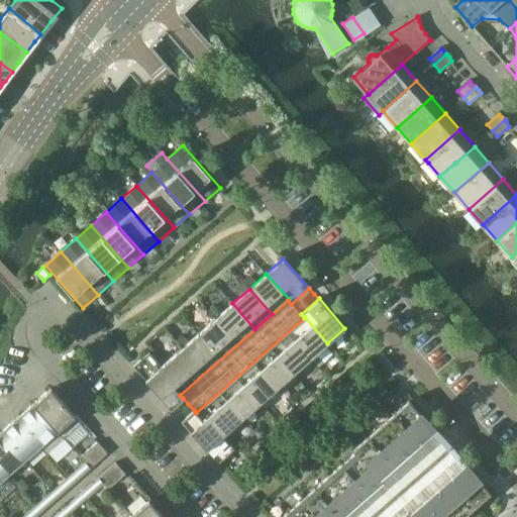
[(237,344),(254,329),(232,303),(215,318),(237,344)]
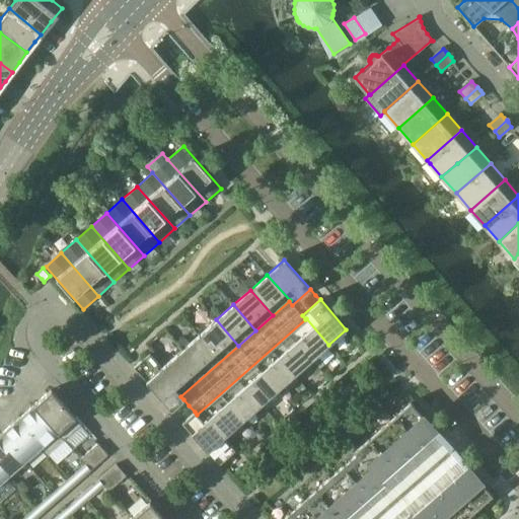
[(289,334),(312,359),(328,345),(306,318),(305,319),(289,334)]
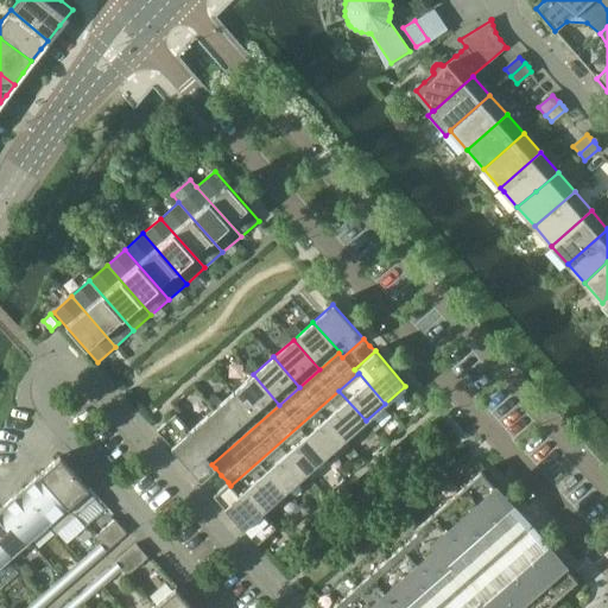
[(253,374),(233,392),(260,422),(279,405),(253,374)]
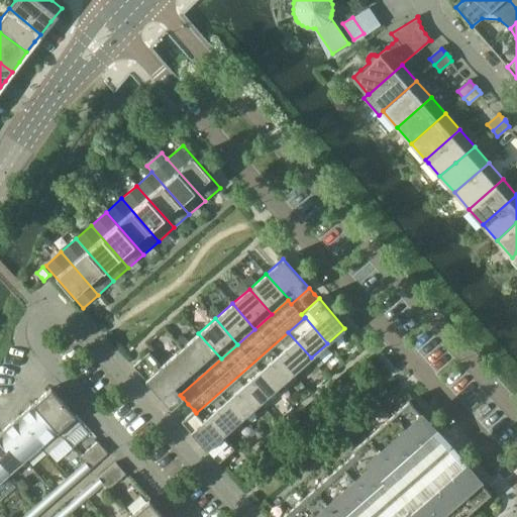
[(294,373),(311,357),(288,332),(271,347),(294,373)]
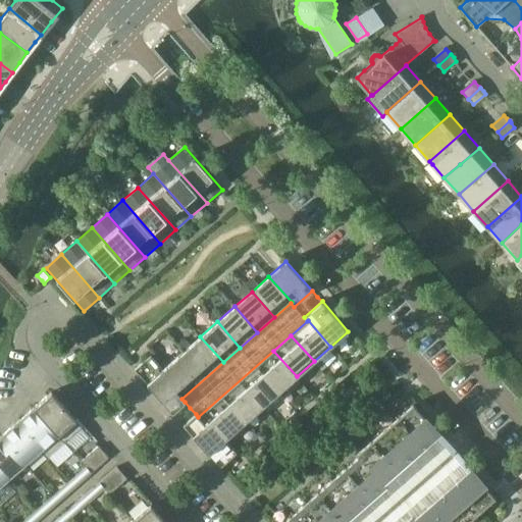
[(206,377),(223,362),(200,336),(184,352),(206,377)]
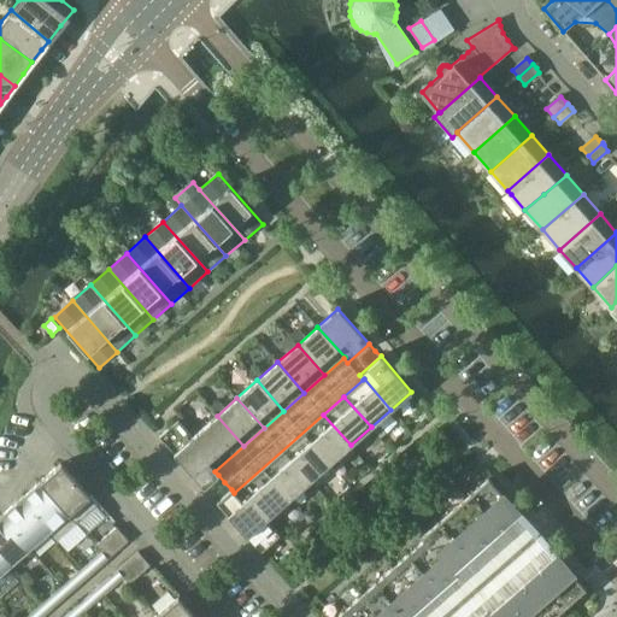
[(323,415),(304,432),(330,463),(351,445),(323,415)]
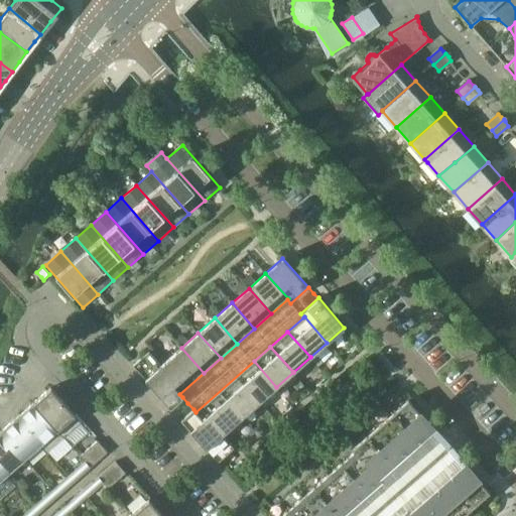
[(145,379),(170,407),(182,397),(179,394),(204,373),(181,348),(160,365),(161,366),(153,372),(145,379)]
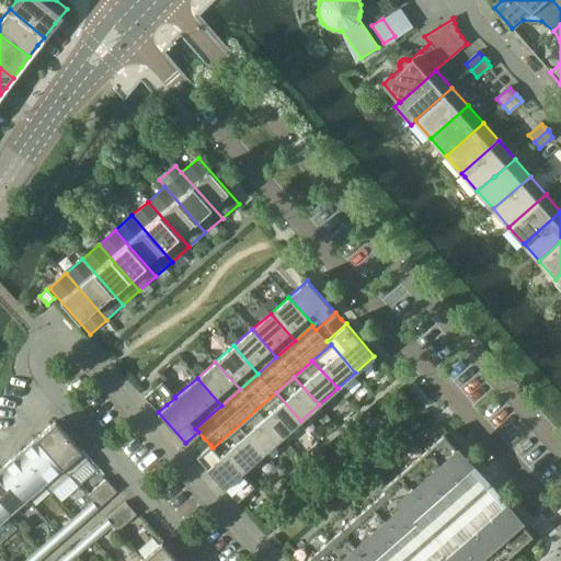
[(160,397),(169,390),(161,382),(153,390),(160,397)]
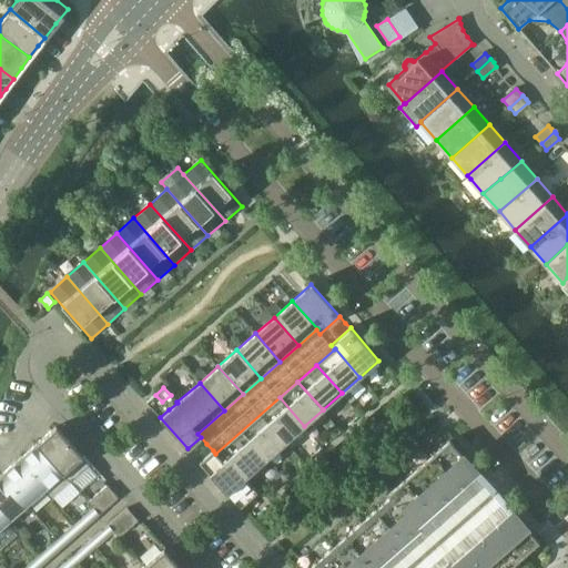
[(155,395),(146,402),(153,409),(162,402),(155,395)]
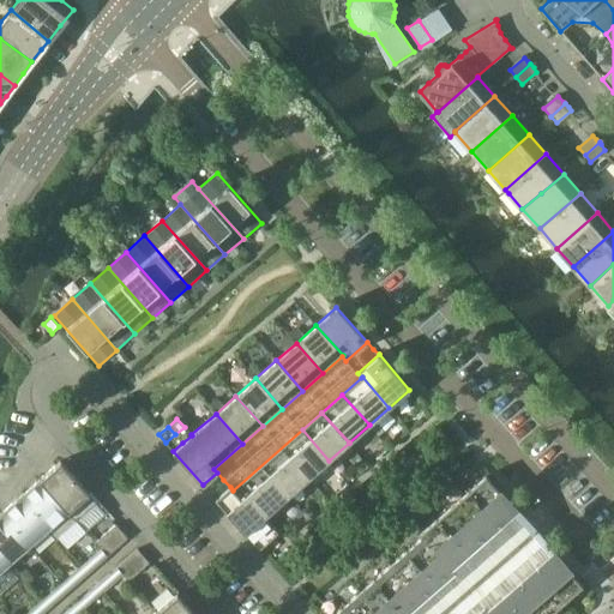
[(192,435),(191,434),(185,427),(175,434),(182,443),(192,435)]
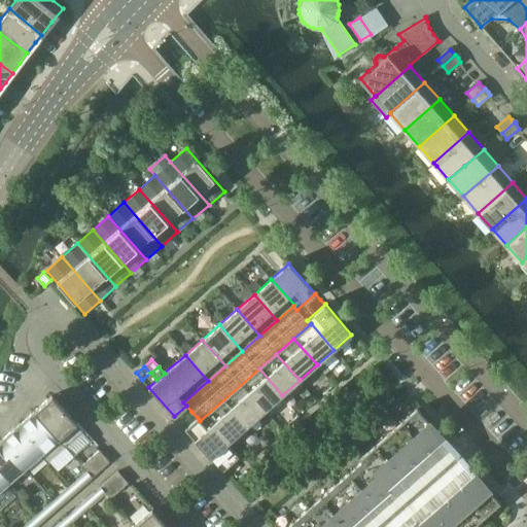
[(265,411),(282,395),(259,369),(242,384),(265,411)]
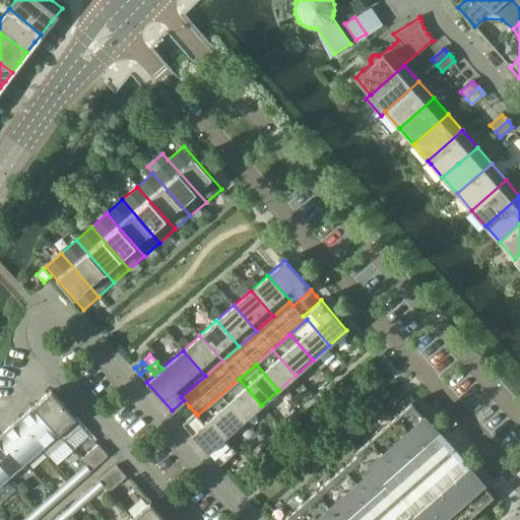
[(148,368),(140,375),(146,382),(154,375),(148,368)]
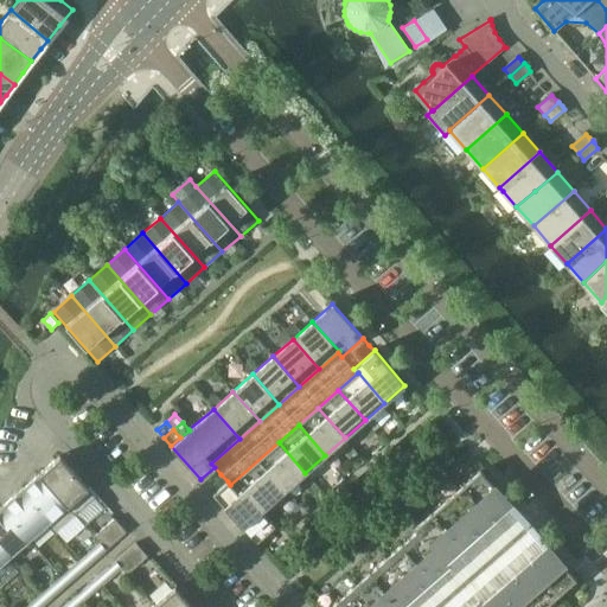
[(305,473),(279,442),(259,460),(286,490),(305,473)]
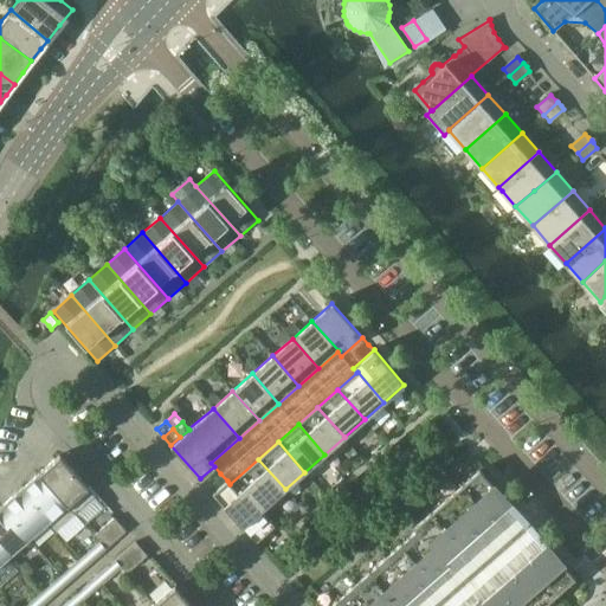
[(39,474),(75,515),(95,496),(88,488),(88,487),(59,455),(39,474)]
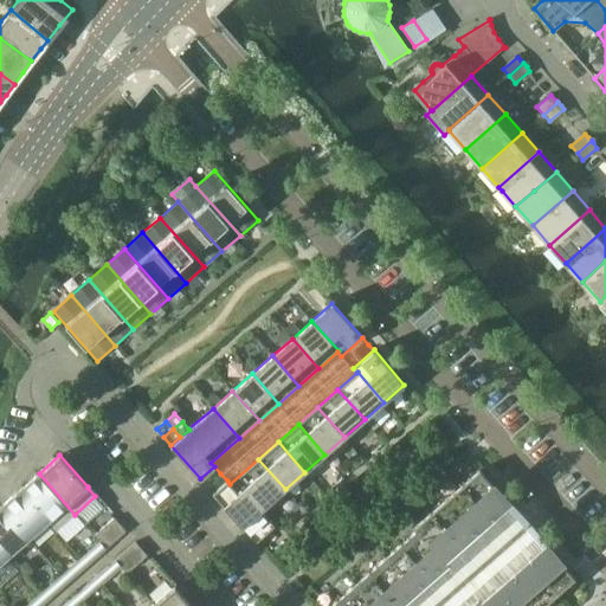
[(264,508),(285,489),(258,459),(230,484),(227,481),(213,492),(242,527),(251,519),(260,510),(264,508)]
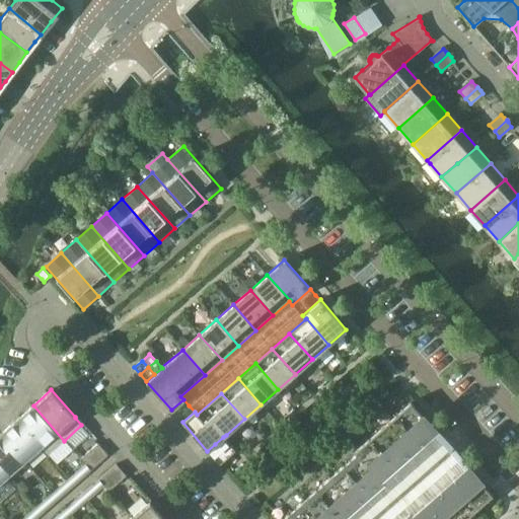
[(464,518),(492,496),(456,455),(446,460),(445,458),(443,455),(439,446),(446,443),(436,431),(411,402),(354,452),(356,455),(283,518),(464,518)]
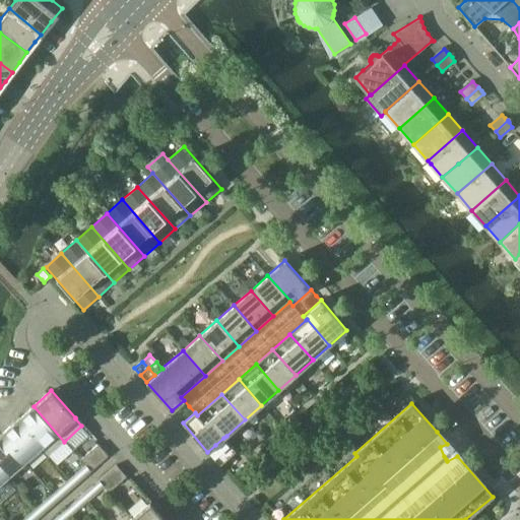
[(17,420),(41,448),(42,448),(48,456),(64,442),(34,406),(17,420)]
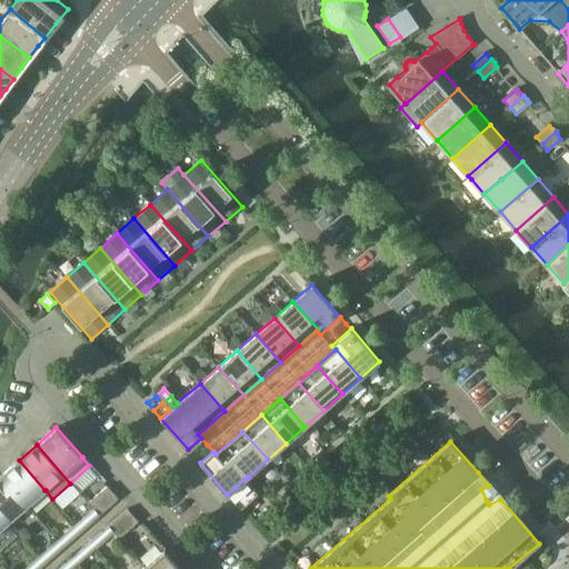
[(45,490),(19,460),(0,476),(0,477),(27,507),(45,490)]
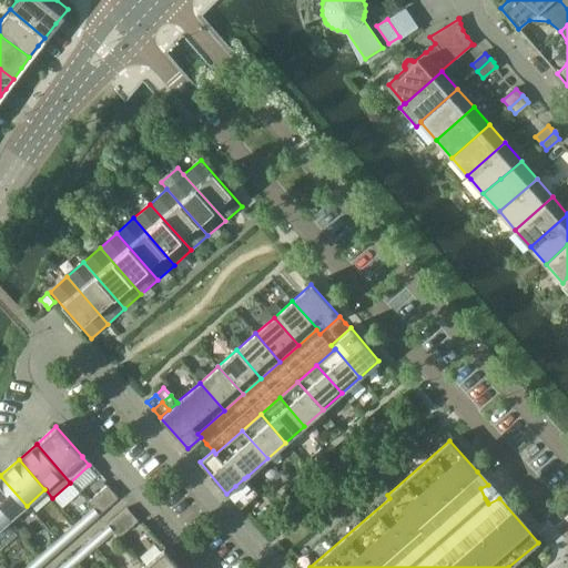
[(0,514),(8,523),(27,506),(0,476),(0,514)]
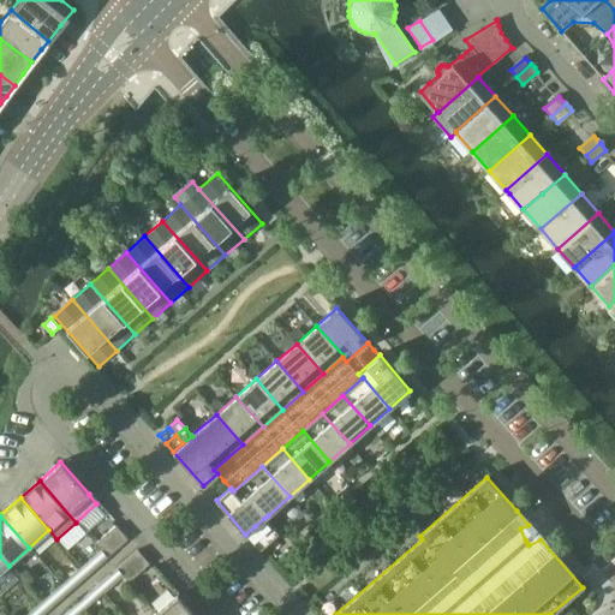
[(262,535),(272,526),(264,518),(255,526),(262,535)]
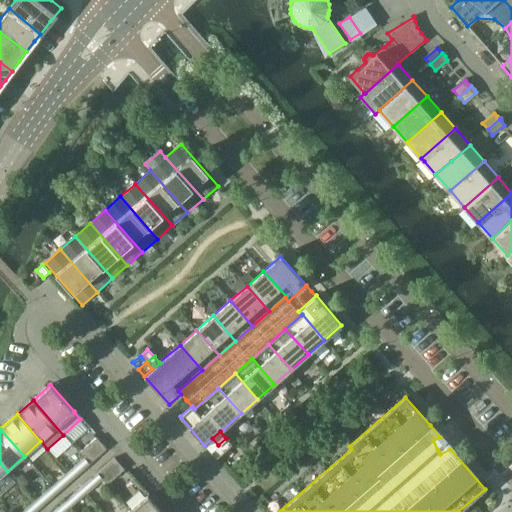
[(84,457),(90,463),(107,449),(97,437),(80,452),(84,457)]
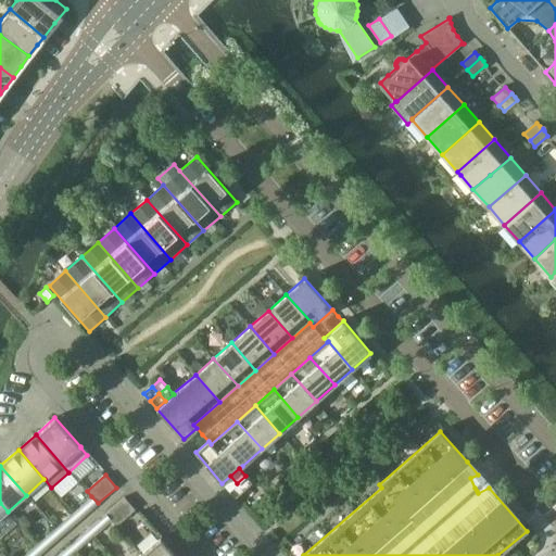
[(230,476),(222,483),(229,491),(237,483),(230,476)]
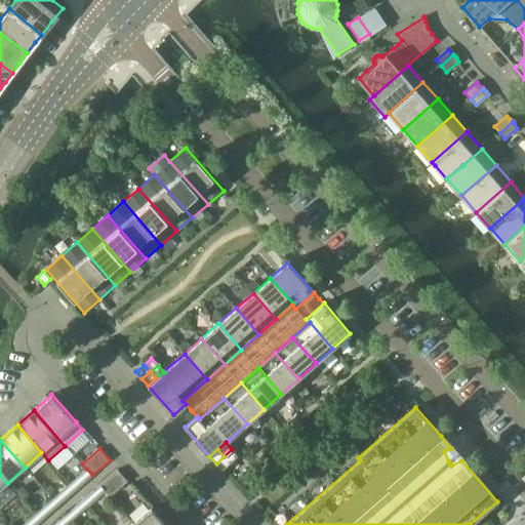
[(232,449),(224,456),(230,463),(238,456),(232,449)]
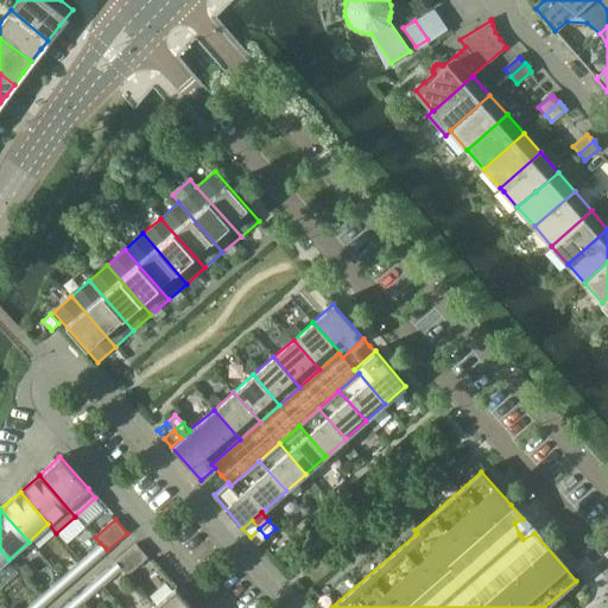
[(259,529),(251,537),(258,544),(261,540),(266,537),(259,529)]
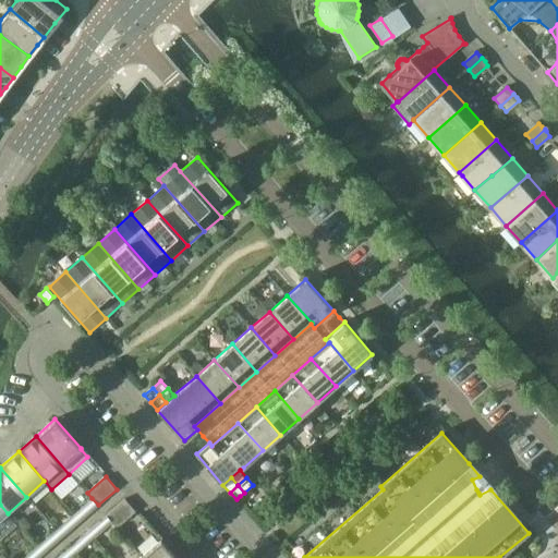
[(81,521),(98,505),(92,498),(74,513),(81,521)]
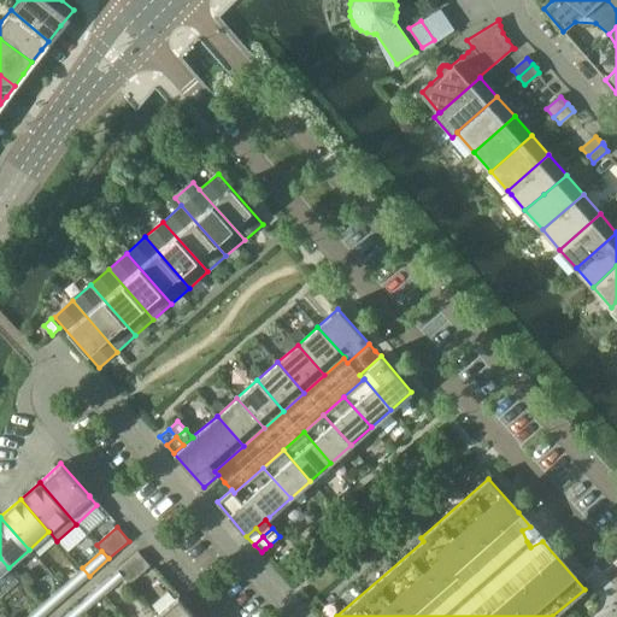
[(139,552),(118,569),(124,576),(125,575),(131,582),(151,565),(139,552)]
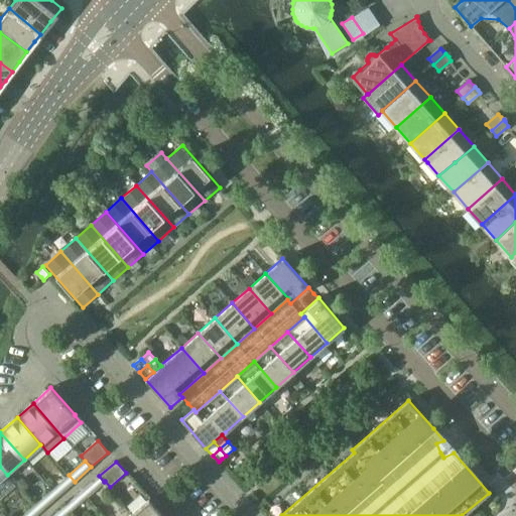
[(75,482),(69,475),(52,490),(57,496),(75,482)]
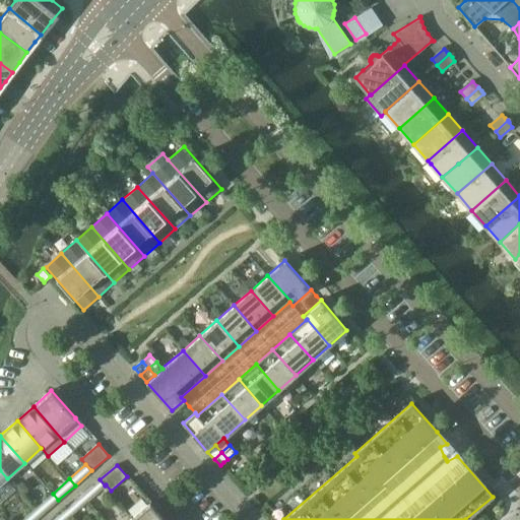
[(83,495),(87,500),(105,485),(100,479),(83,495)]
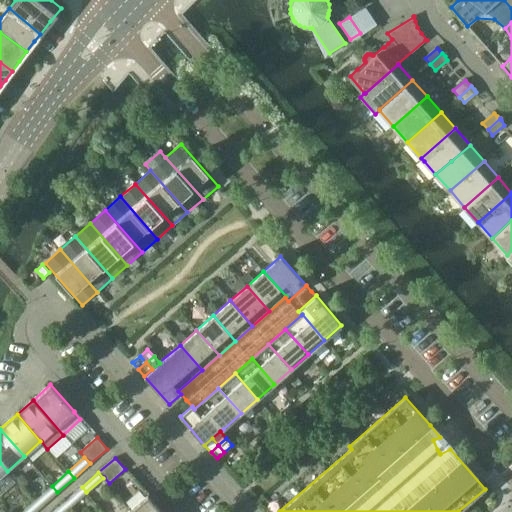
[(52,486),(36,500),(41,506),(57,492),(52,486)]
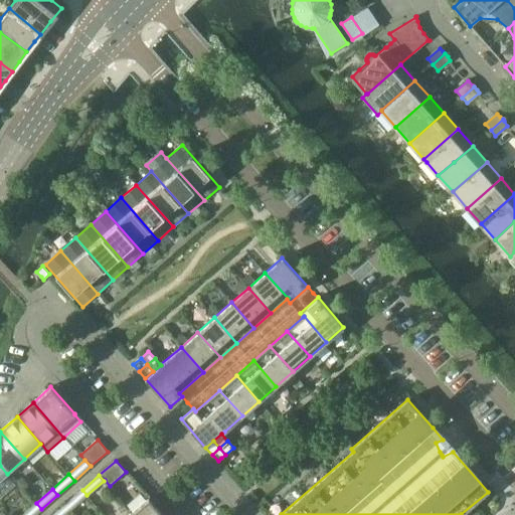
[(65,504),(70,510),(87,495),(82,490),(65,504)]
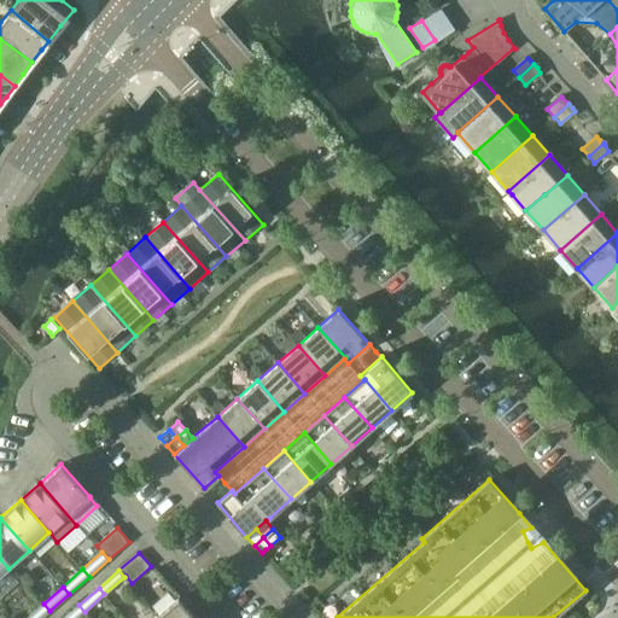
[(196,617),(178,598),(158,614),(161,617),(196,617)]
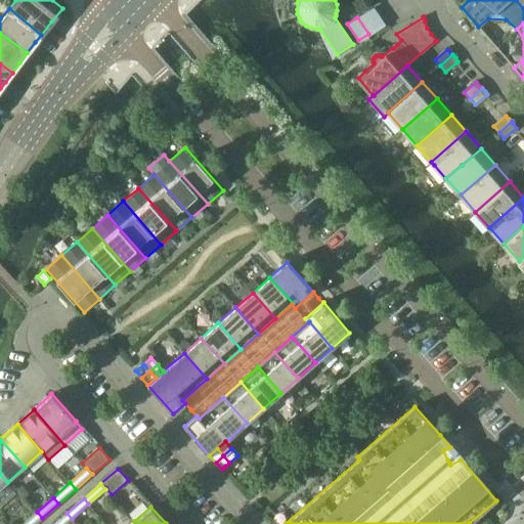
[(35,523),(42,518),(37,512),(23,523),(35,523)]
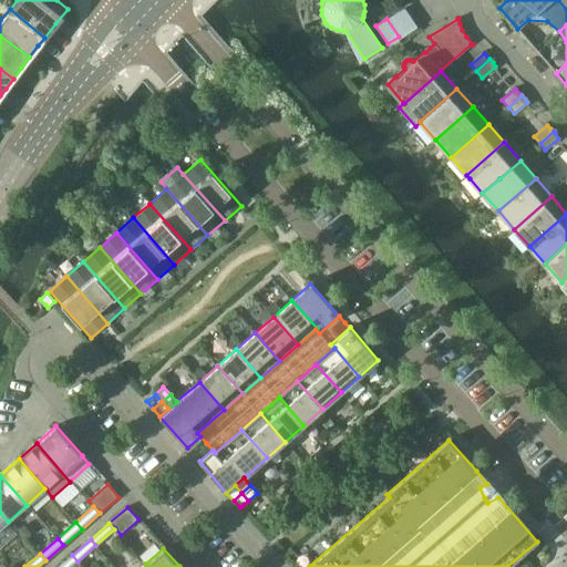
[(70,566),(78,562),(72,555),(58,566),(70,566)]
